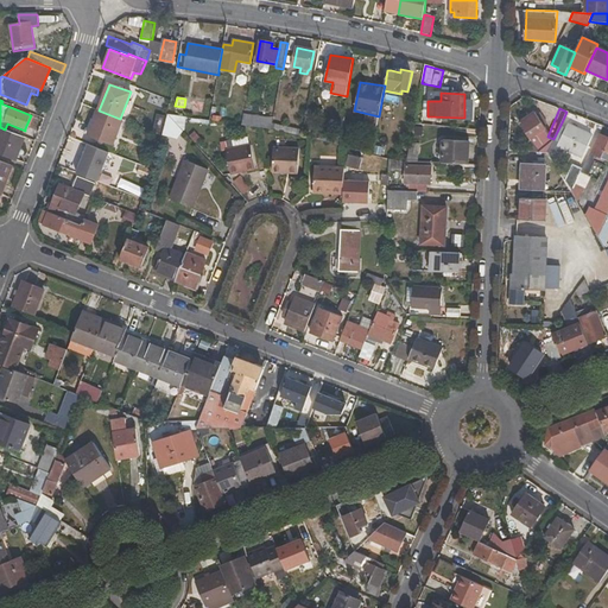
[(92,137),(112,144),(122,119),(120,119),(99,111),(96,120),(97,120),(92,137)]
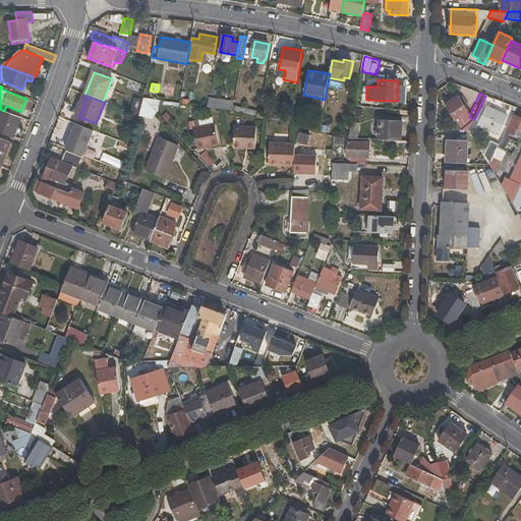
[(159,103),(172,105),(172,102),(146,98),(142,97),(157,112),(159,103)]
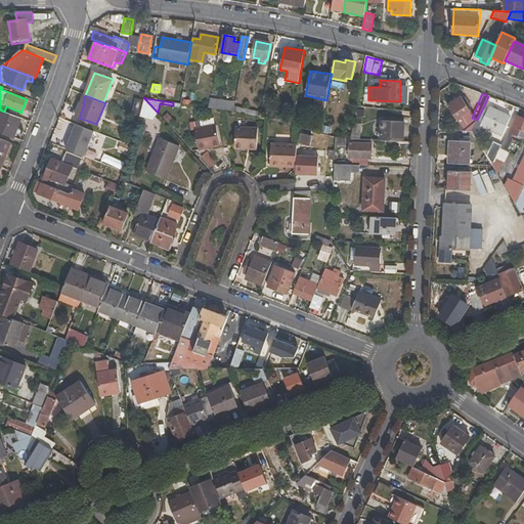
[(468,108),(461,97),(448,105),(455,117),(468,108)]
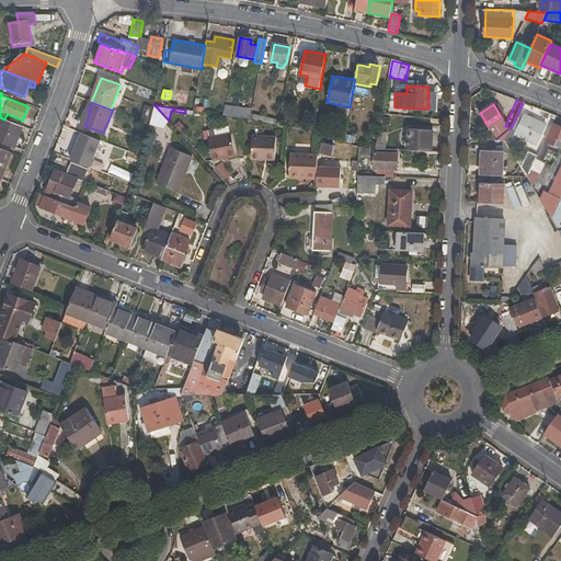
[(224,115),(237,117),(250,118),(251,114),(252,109),(226,105),(224,115)]
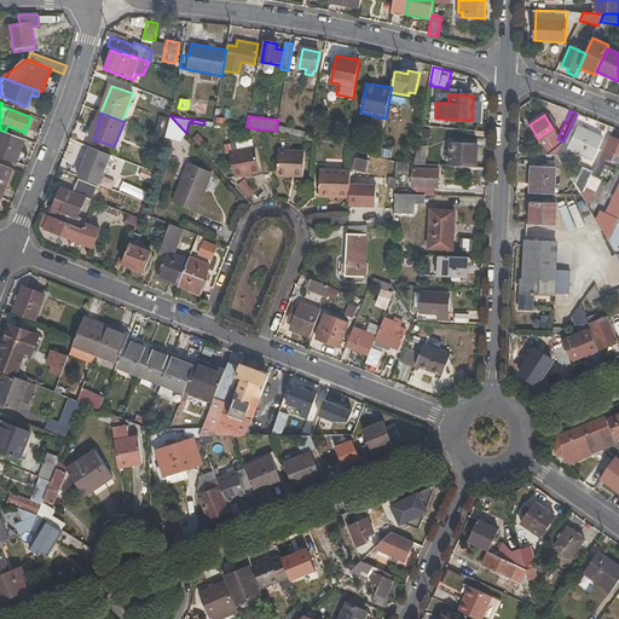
[(94,121),(88,137),(93,139),(99,122),(98,122),(94,121)]
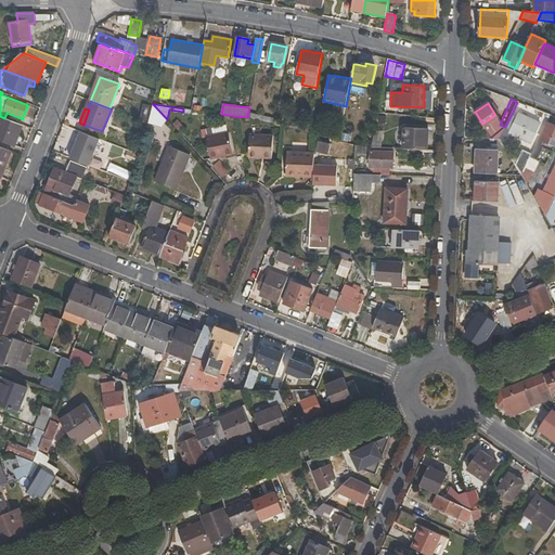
[(517,115),(513,112),(505,127),(510,130),(517,115)]
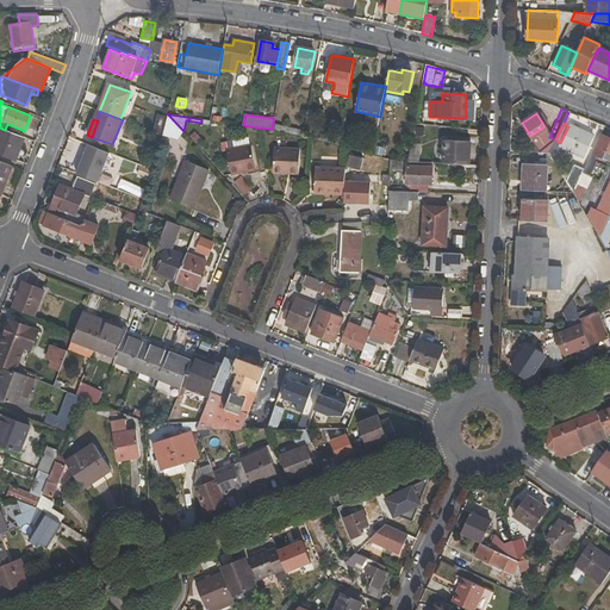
[(272,129),(304,136),(305,130),(273,124),(272,129)]
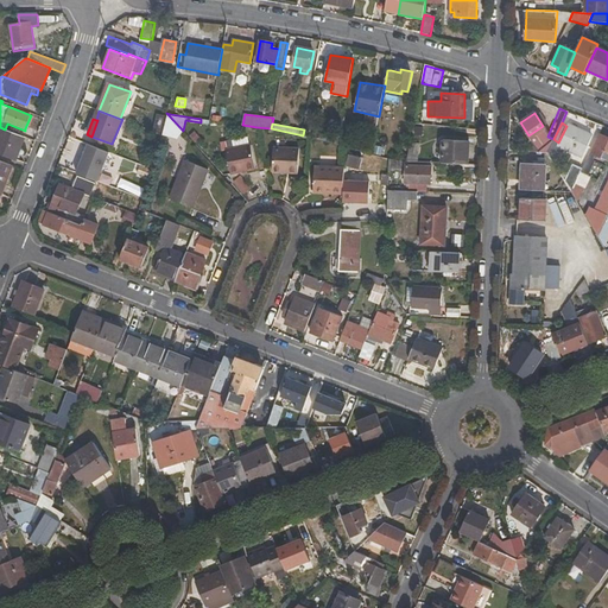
[(567,126),(558,143),(553,139),(552,144),(548,152),(555,164),(567,150),(582,157),(591,135),(568,125),(567,126)]
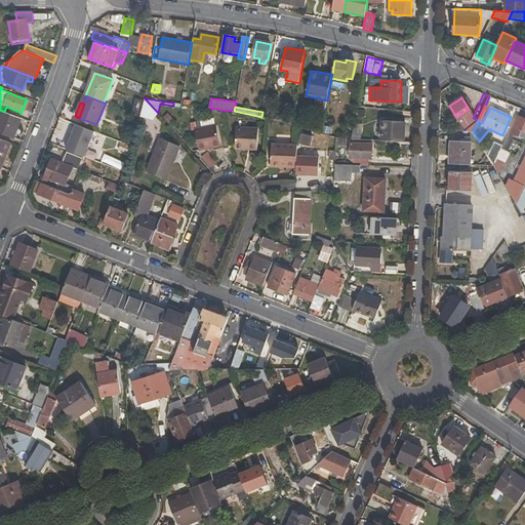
[(471,113),(469,109),(456,117),(458,119),(456,120),(459,124),(463,122),(461,119),(471,113)]
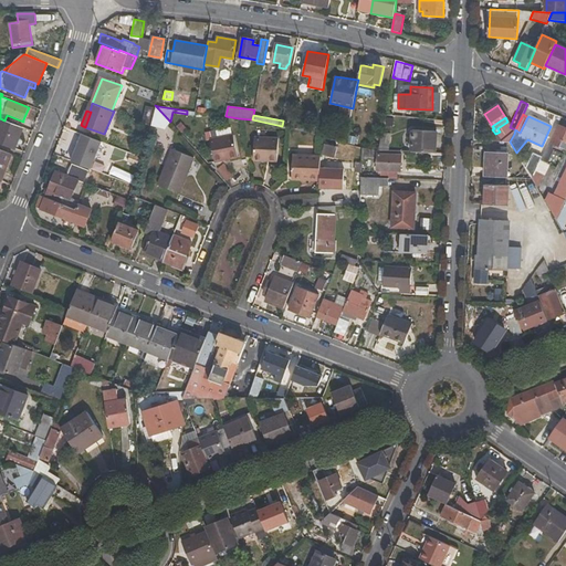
[(0,124),(0,142),(16,148),(23,128),(4,121),(2,119),(0,124)]
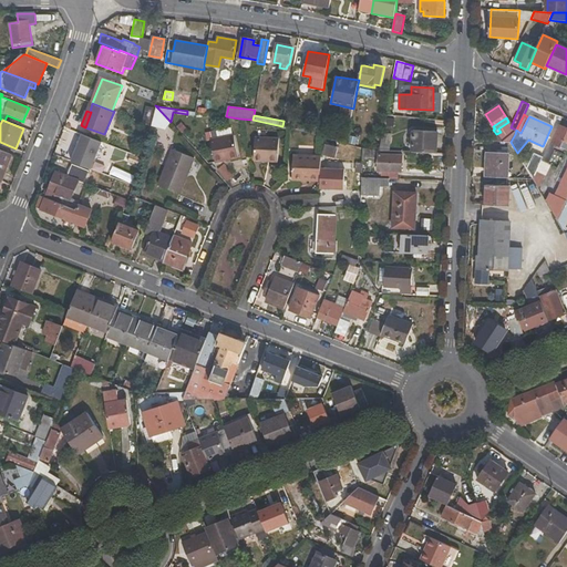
[(298,131),(316,135),(316,127),(299,124),(298,131)]
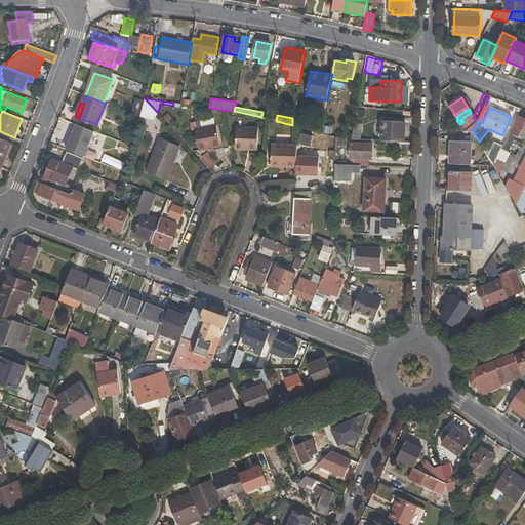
[(158,129),(160,121),(142,116),(139,125),(158,129)]
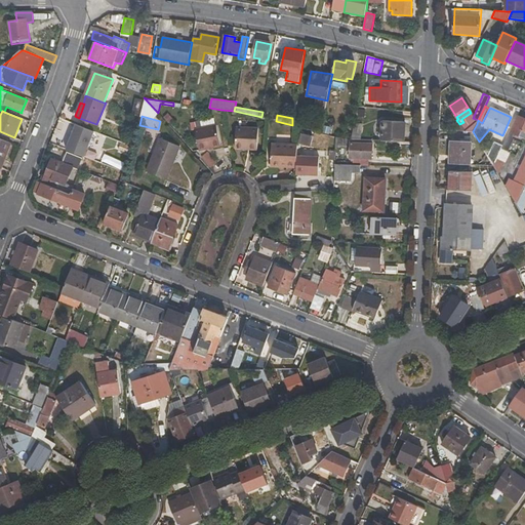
[(524,119),(518,117),(512,131),(515,133),(519,135),(521,130),(524,131),(524,119)]
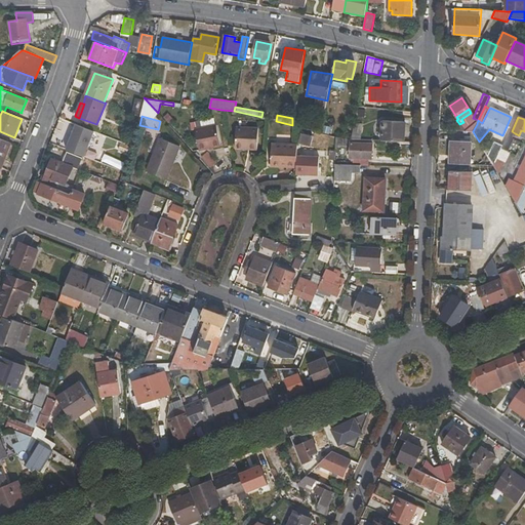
[(469,120),(466,128),(473,131),(477,124),(469,120)]
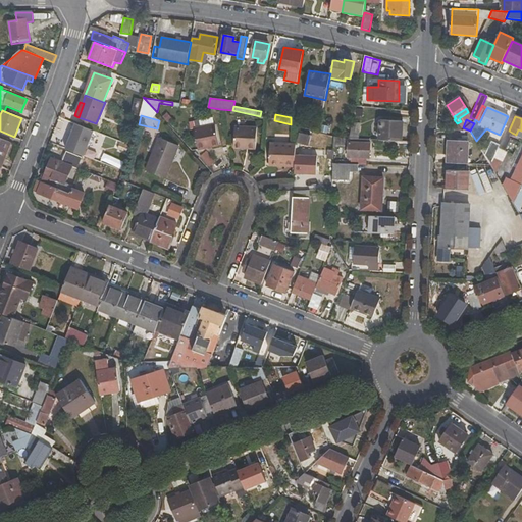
[(380,120),(380,140),(400,141),(401,121),(380,120)]
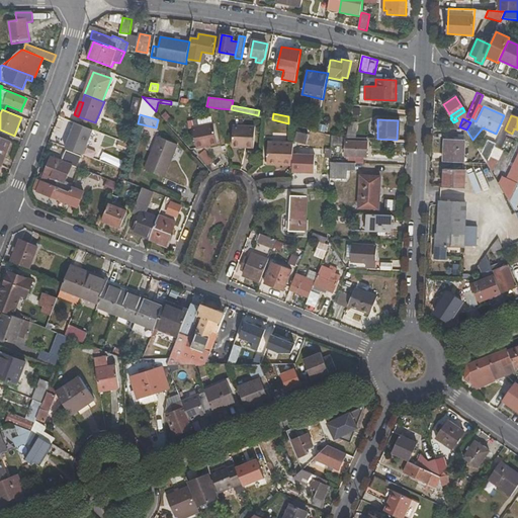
[(356,138),(358,122),(350,121),(346,138),(356,138)]
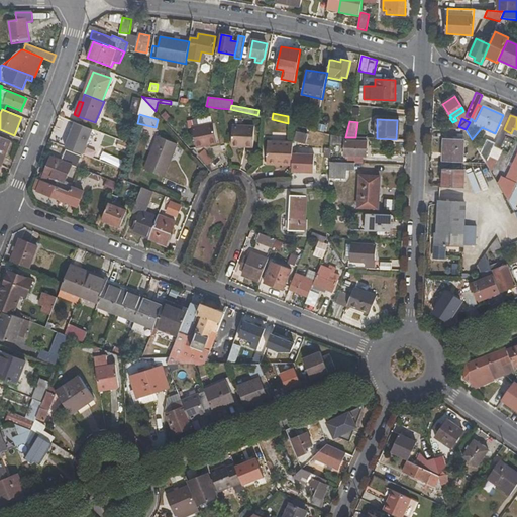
[(65,147),(83,154),(92,129),(75,122),(65,147)]
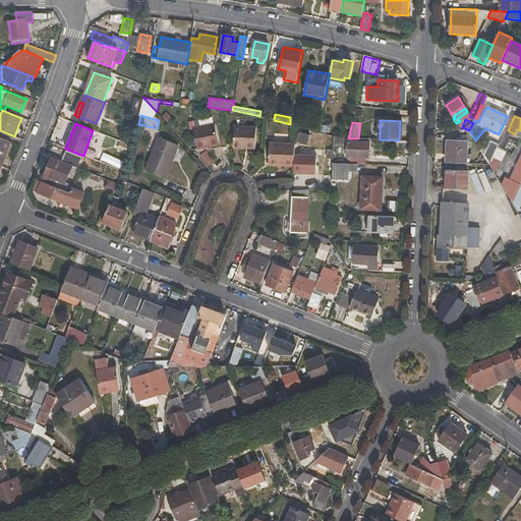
[(198,150),(219,146),(215,125),(194,129),(198,150)]
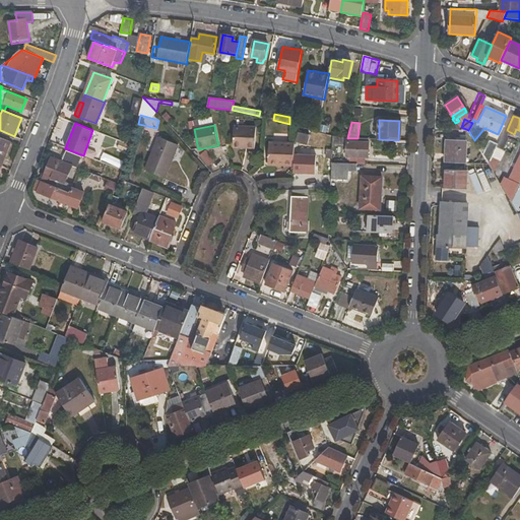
[(255,127),(235,127),(234,145),(240,144),(240,147),(254,148),(255,127)]
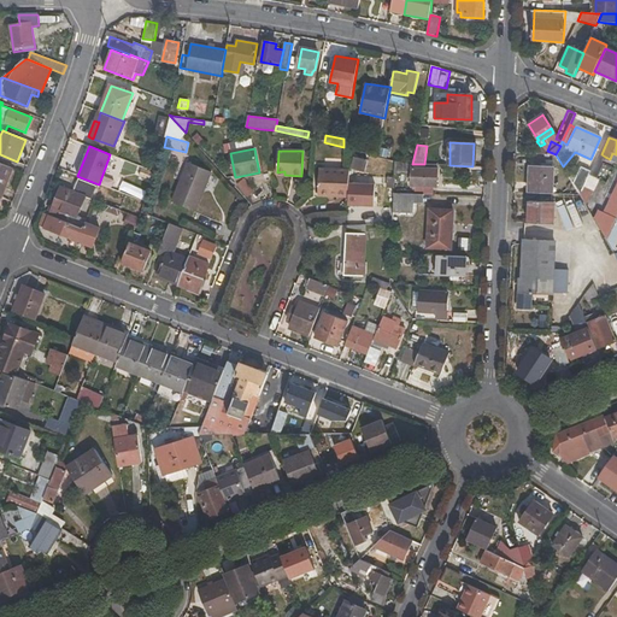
[(605,157),(601,154),(599,154),(589,175),(595,178),(605,157)]
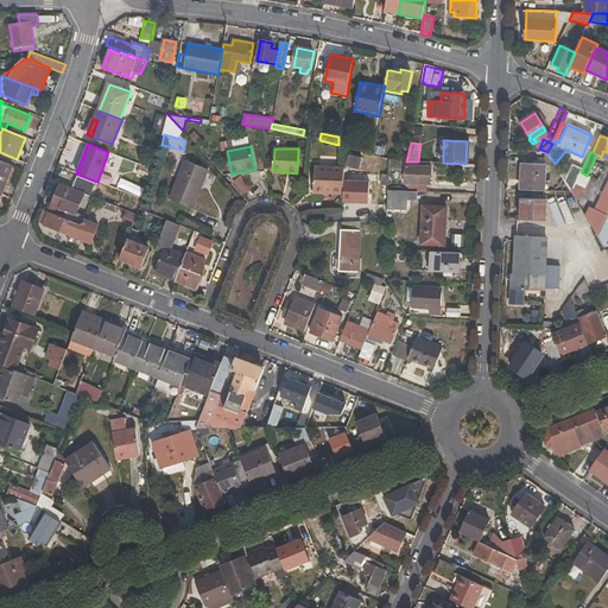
[(362,158),(348,154),(346,166),(360,170),(362,158)]
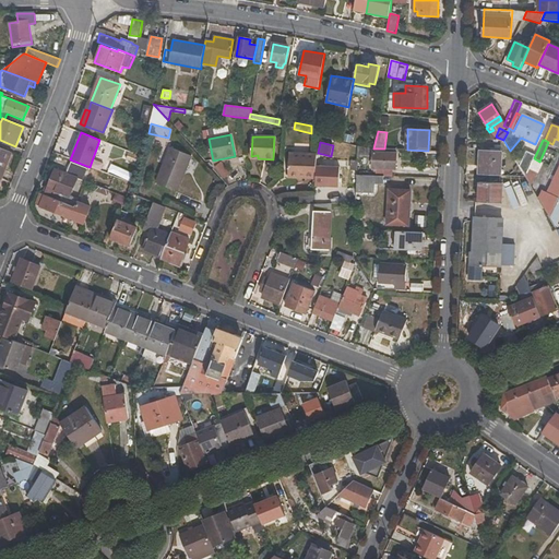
[(357,156),(369,156),(369,149),(358,145),(357,156)]
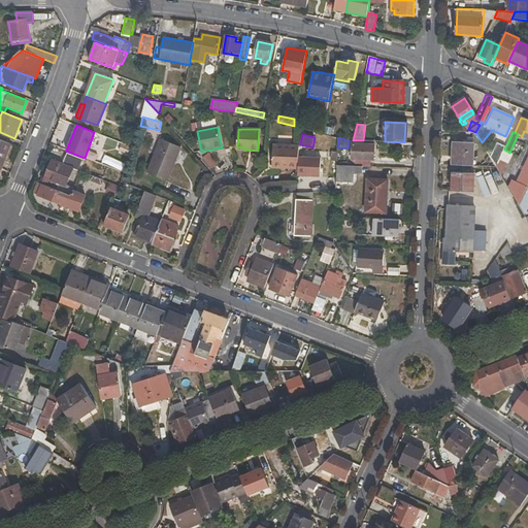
[(167,179),(182,146),(161,138),(146,172),(167,179)]
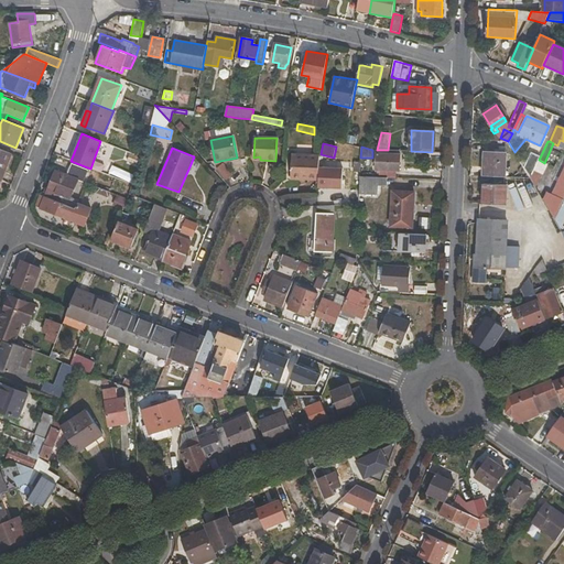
[(0,179),(2,181),(12,154),(0,149),(0,179)]
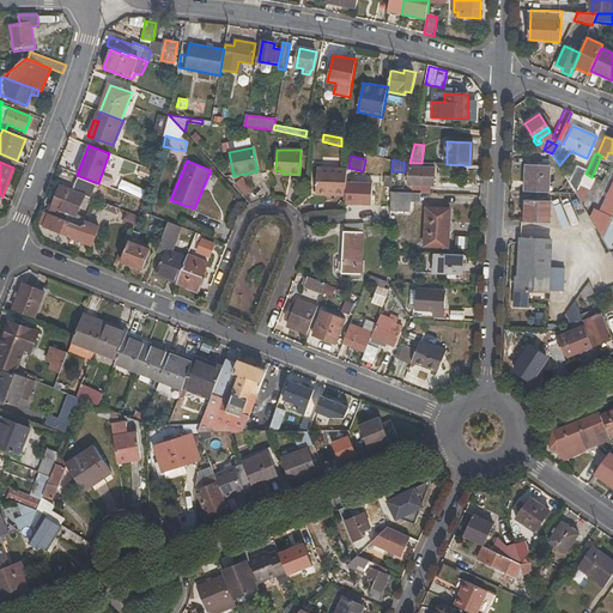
[(527,165),(526,192),(550,193),(550,167),(527,165)]
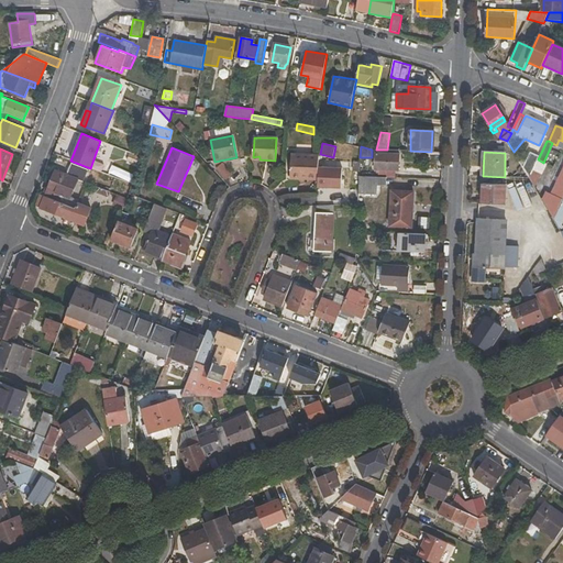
[(128,161),(136,164),(140,156),(130,153),(128,161)]
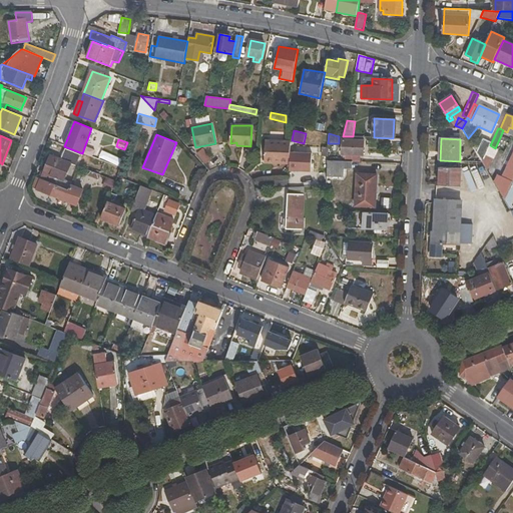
[(279,163),(290,164),(291,141),(266,140),(265,159),(279,160),(279,163)]
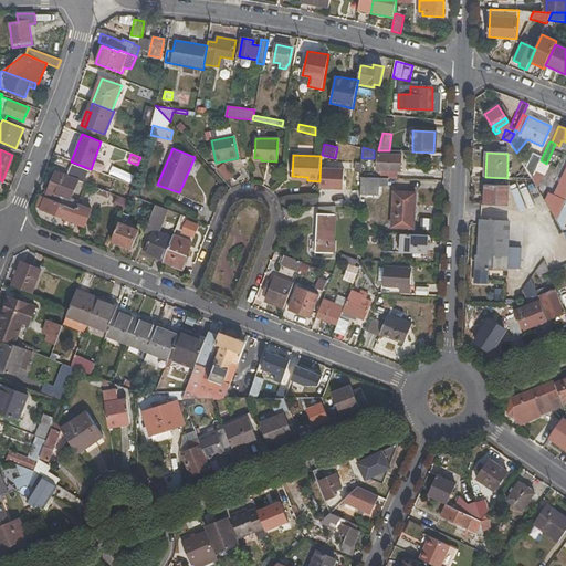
[(376,171),(380,171),(380,178),(389,179),(397,179),(397,173),(400,173),(401,155),(377,155),(376,171)]
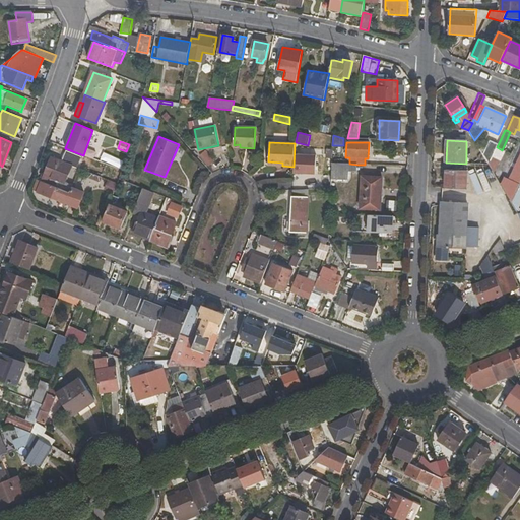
[(505,152),(502,150),(497,147),(489,165),(493,172),(500,164),(505,152)]
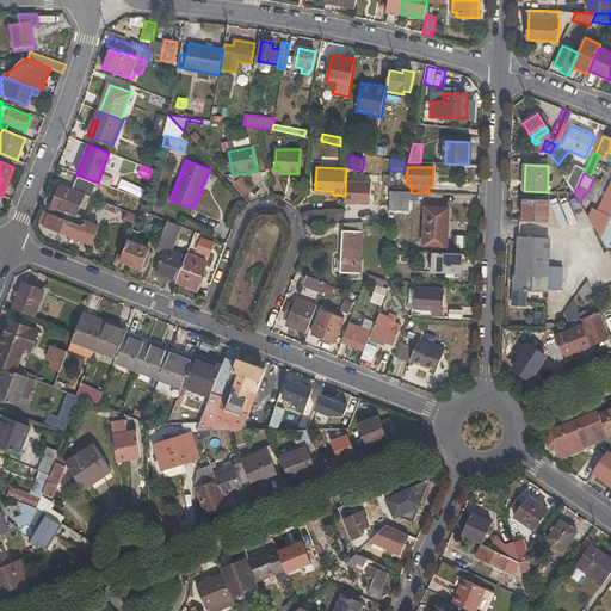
[(61,186),(51,209),(74,218),(76,213),(84,195),(91,197),(96,184),(78,177),(72,190),(61,186)]
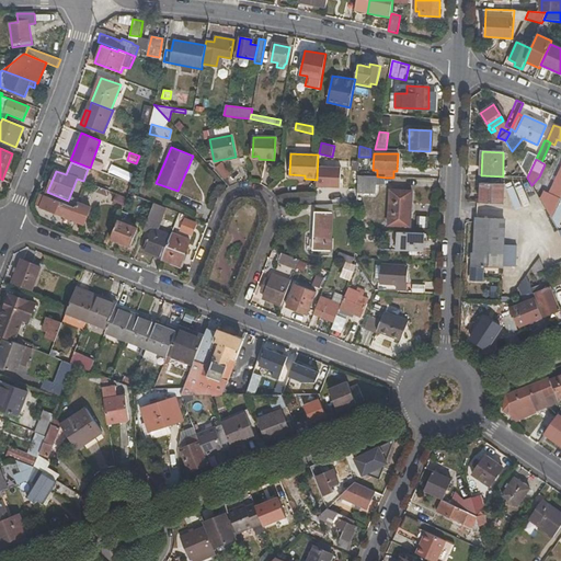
[(226,179),(231,174),(221,162),(216,167),(226,179)]
